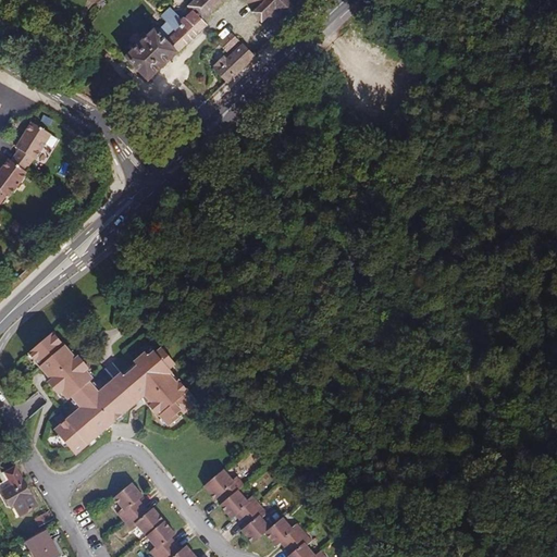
[(194,0),(188,7),(193,11),(182,21),(177,15),(158,34),(153,29),(124,58),(148,83),(207,25),(202,22),(224,0),(244,0),(255,11),(252,13),(261,24),(265,21),(279,34),(312,0),(311,0),(194,0)]
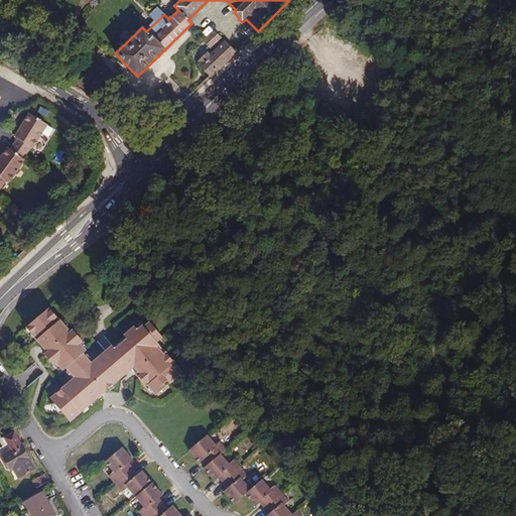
[(217,41),(210,34),(203,41),(210,48),(217,41)]
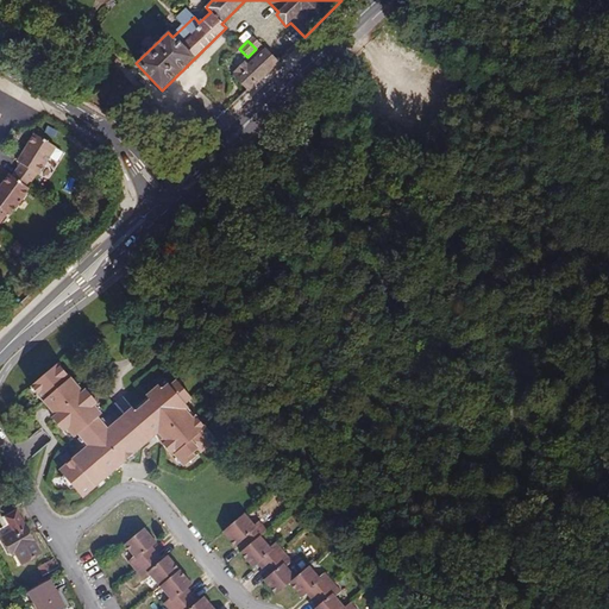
[(277,62),(265,49),(246,67),(244,63),(233,73),(238,76),(236,77),(248,90),(277,62)]
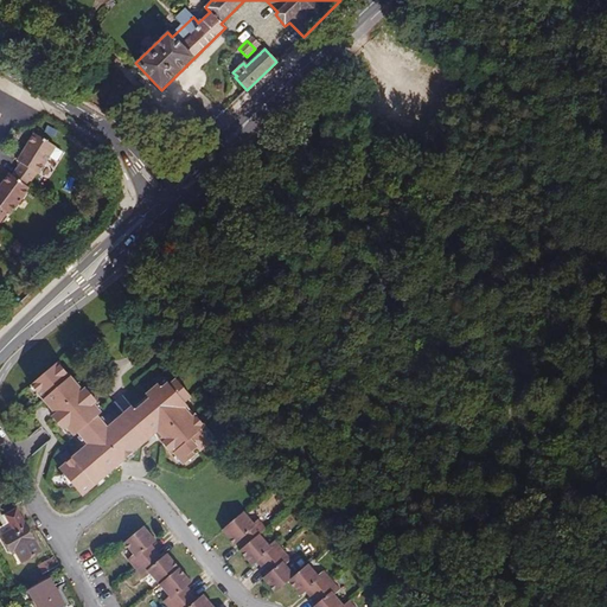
[(12,176),(26,186),(36,172),(38,174),(46,161),(55,148),(55,146),(34,134),(17,161),(20,164),(12,176)]
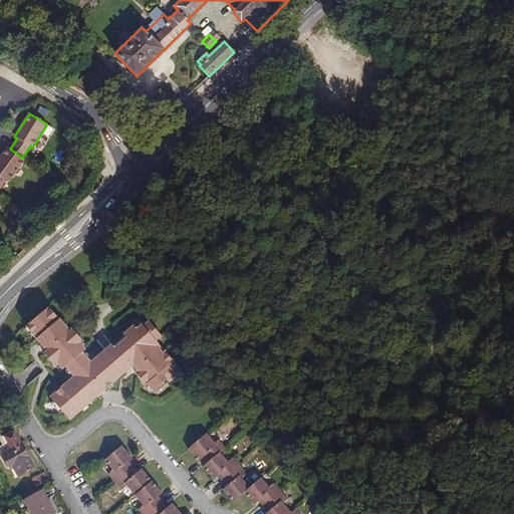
[(52,130),(46,125),(39,137),(45,141),(52,130)]
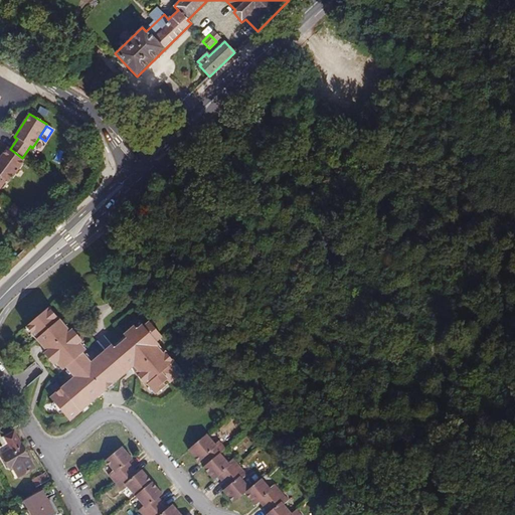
[(0,188),(6,180),(8,182),(25,160),(22,158),(10,149),(8,147),(0,158),(0,188)]
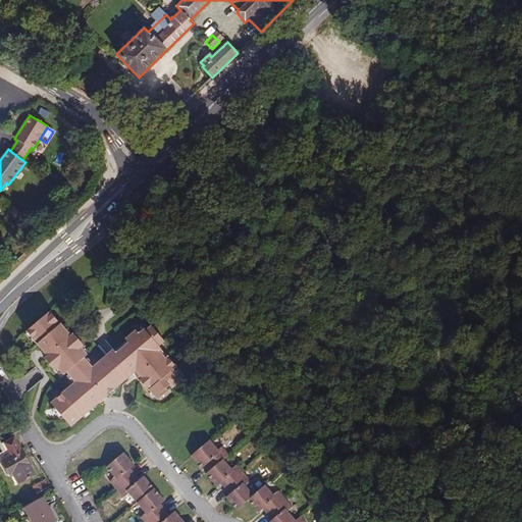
[(119,269),(126,277),(133,271),(125,263),(119,269)]
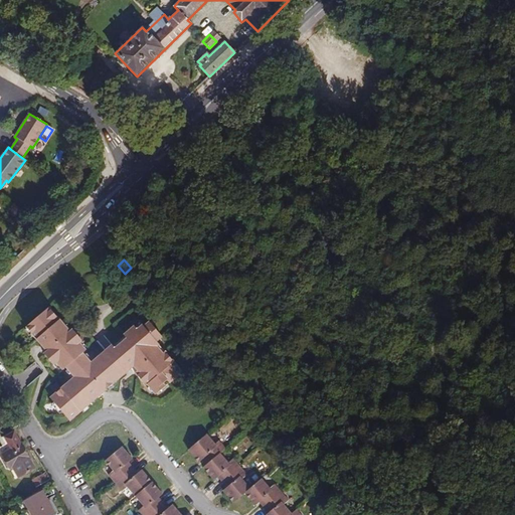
[(53,365),(56,363),(62,370),(65,367),(73,376),(54,393),(55,394),(50,398),(68,419),(73,415),(74,416),(101,395),(99,392),(104,388),(105,391),(126,373),(107,351),(92,363),(82,352),(86,349),(79,343),(81,341),(72,329),(69,332),(48,307),(25,327),(41,345),(43,344),(48,349),(46,351),(43,354),(53,365)]
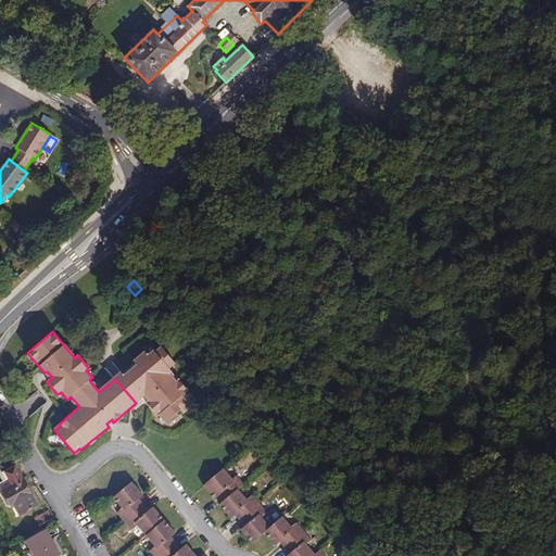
[(149,401),(146,403),(155,415),(158,413),(168,426),(179,417),(176,414),(180,411),(182,413),(193,404),(184,394),(188,391),(180,381),(178,383),(169,374),(177,368),(163,351),(168,346),(166,343),(154,354),(153,352),(148,357),(144,354),(133,364),(136,367),(124,378),(141,399),(144,395),(147,393),(151,399),(149,401)]
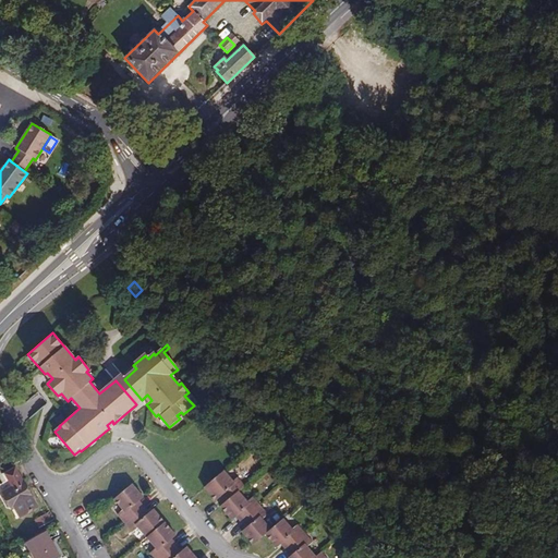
[(121,375),(116,380),(136,404),(142,400),(124,379),(121,375)]
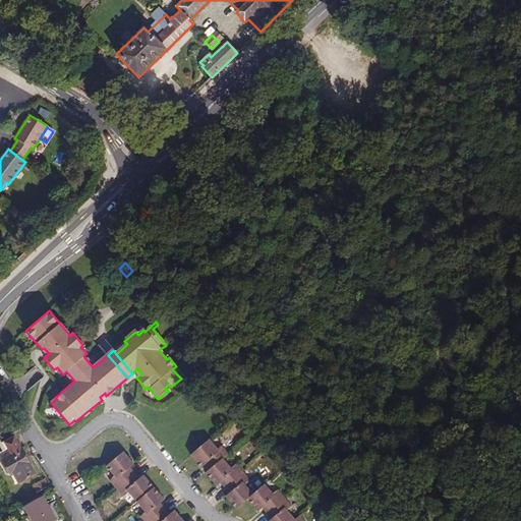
[(45,378),(54,369),(44,358),(35,365),(45,378)]
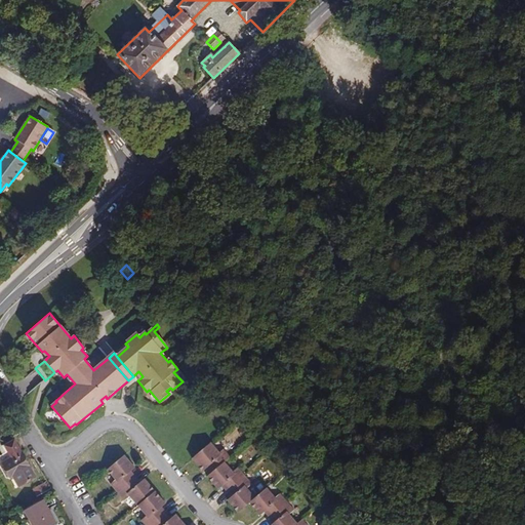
[(18,487),(36,478),(14,441),(5,446),(11,457),(2,463),(9,477),(12,476),(18,487)]
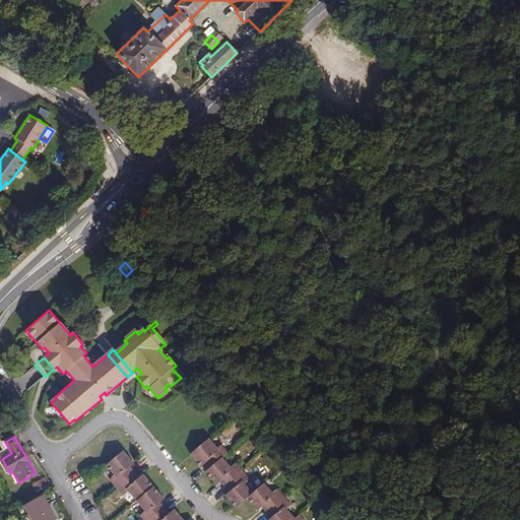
[(216,448),(208,439),(190,454),(200,467),(205,463),(208,461),(212,466),(221,457),(228,453),(221,445),(216,448)]
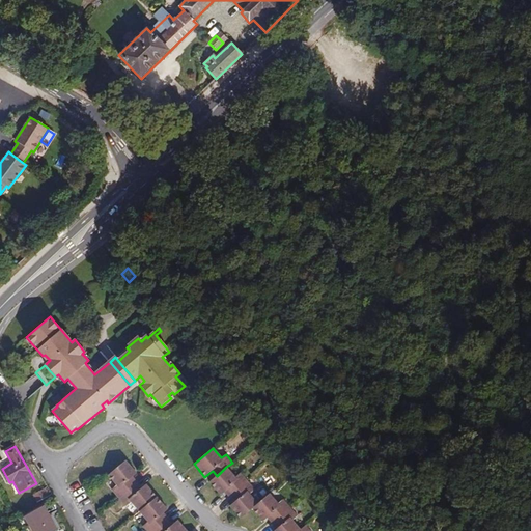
[(126,460),(108,475),(116,485),(111,490),(118,498),(134,484),(129,479),(132,476),(136,473),(126,460)]
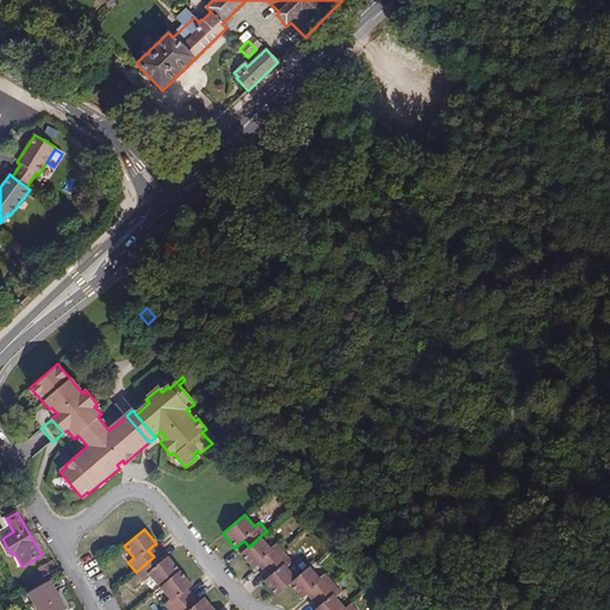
[(260,536),(249,547),(246,549),(241,554),(253,568),(256,564),(260,561),(266,567),(284,552),(277,543),(271,548),(260,536)]
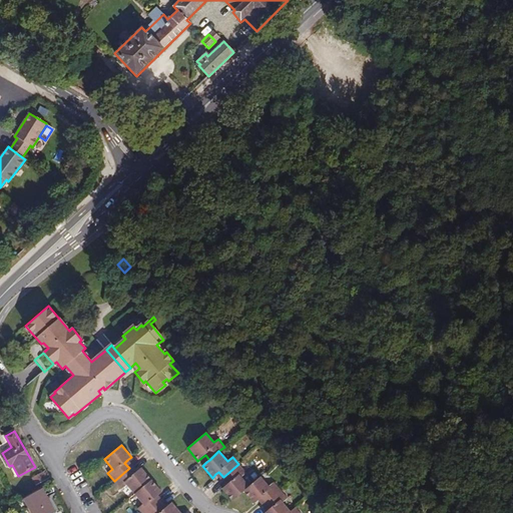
[(238,464),(223,477),(228,483),(225,485),(221,489),(231,501),(243,491),(248,486),(240,477),(245,473),(238,464)]
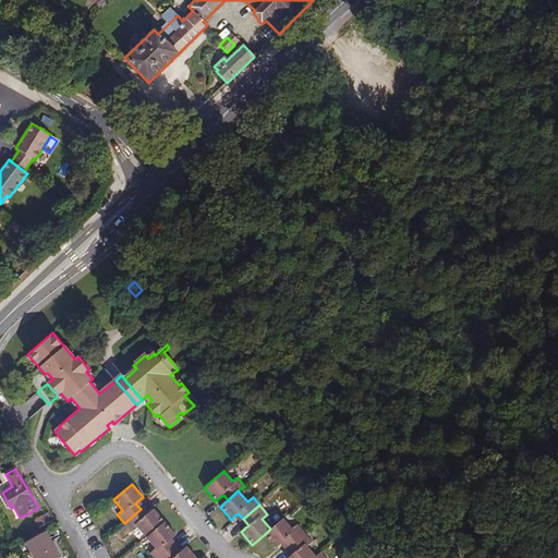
[(146,516),(141,509),(124,523),(132,532),(137,528),(146,537),(165,522),(154,509),(149,512),(146,516)]
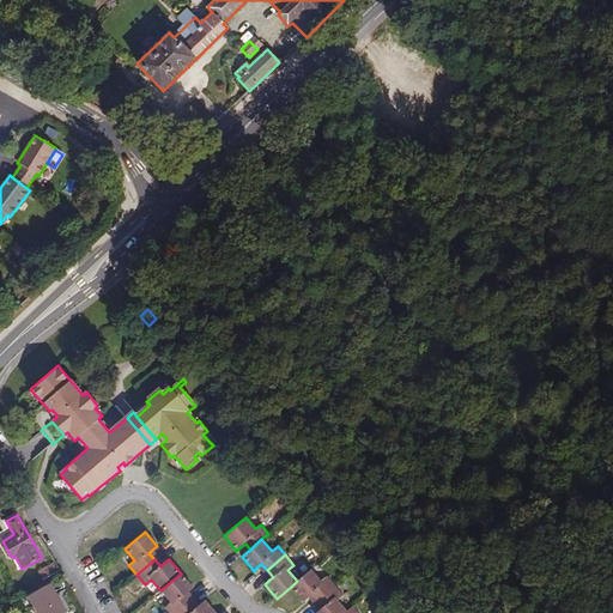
[(297,581),(291,587),(304,601),(308,598),(311,594),(317,601),(335,586),(327,576),(321,581),(311,569),(297,581)]
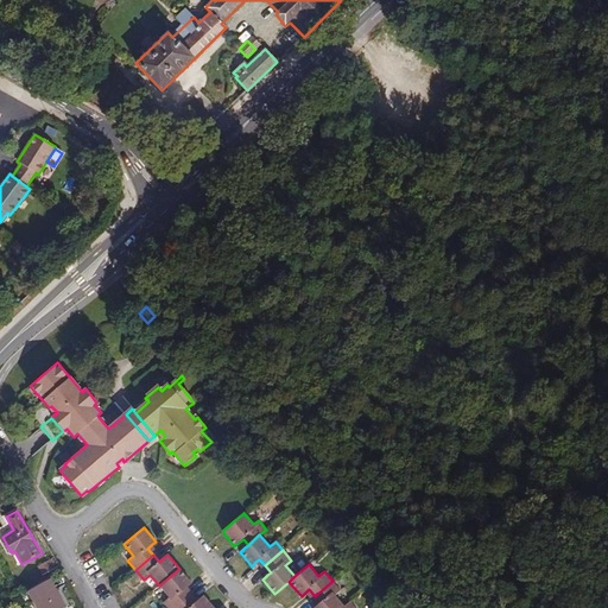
[(191,584),(179,569),(159,586),(168,595),(169,599),(163,603),(166,607),(176,607),(189,597),(184,590),(187,588),(191,584)]
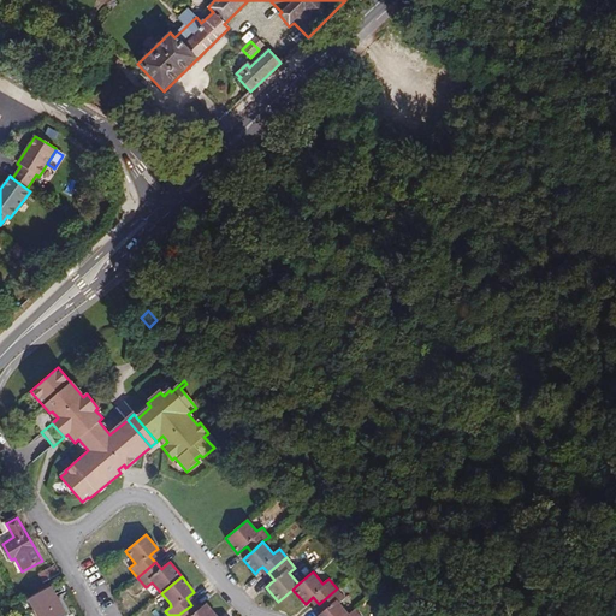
[(51,586),(28,599),(37,615),(63,615),(66,614),(51,586)]
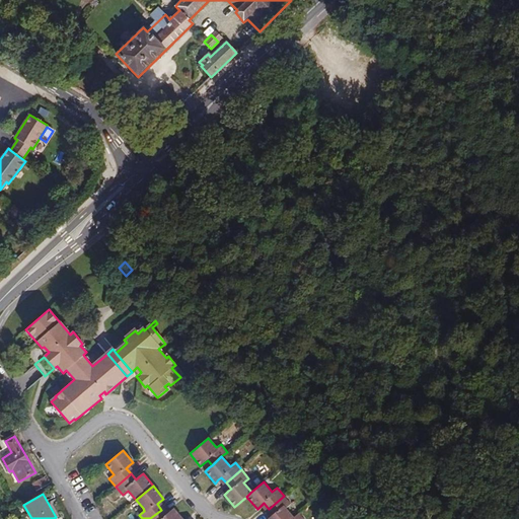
[(284,496),(269,509),(274,514),(271,517),(268,518),(292,518),(294,518),(286,508),(291,504),(284,496)]
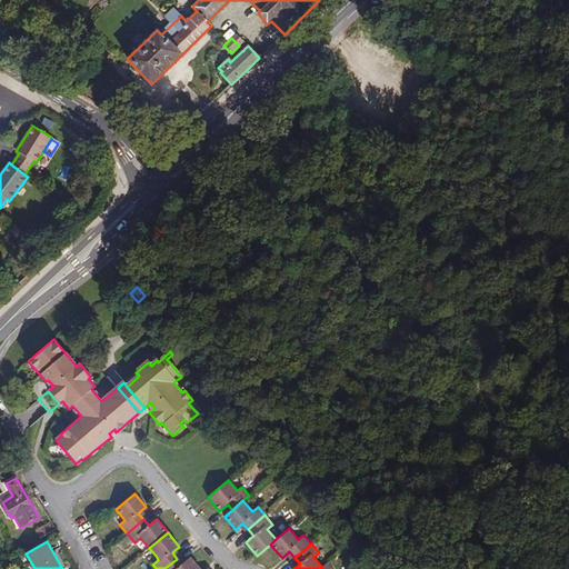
[(182,565),(177,559),(165,568),(200,568),(191,558),(186,562),(182,565)]
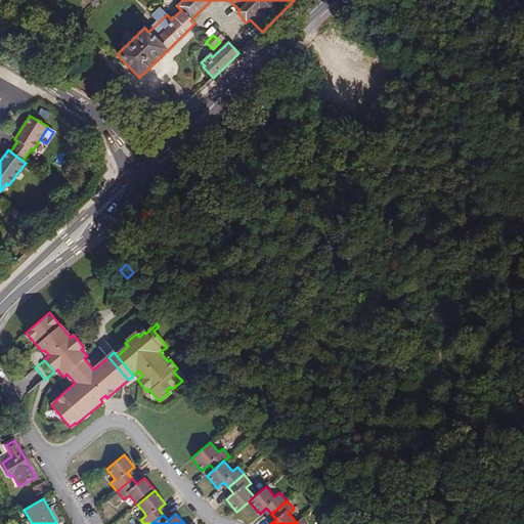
All buildings are outlined.
